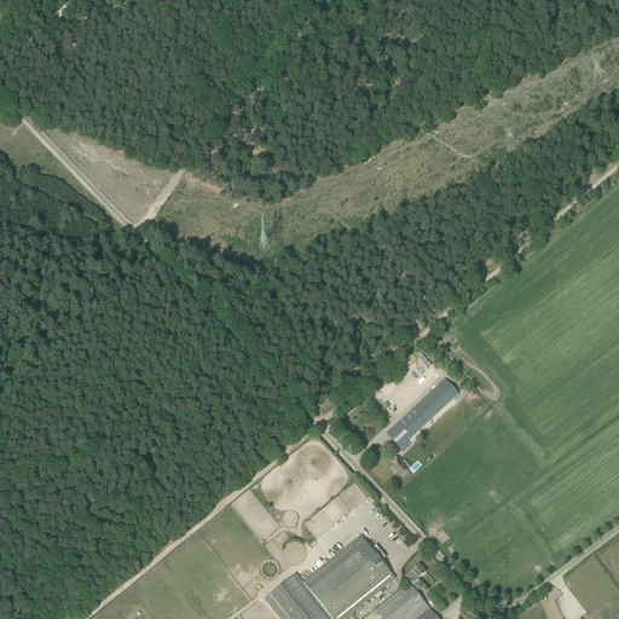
[(415,363),(422,369),(426,365),(423,362),(428,357),(423,351),(418,356),(420,358),(415,363)]
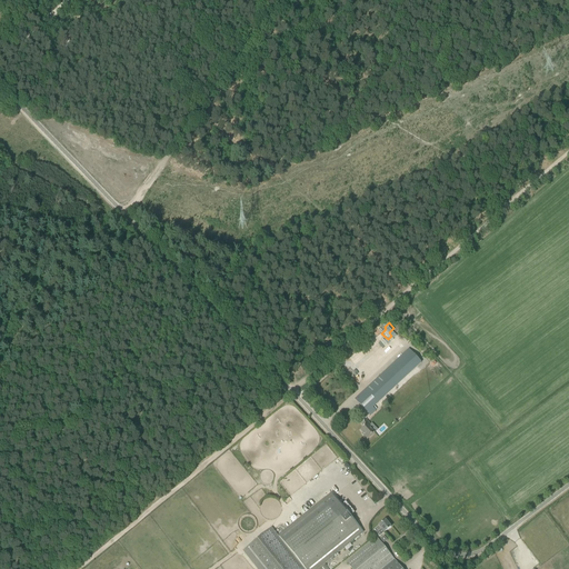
[(373,408),(421,362),(409,349),(355,399),(370,416),(376,410),(373,408)]
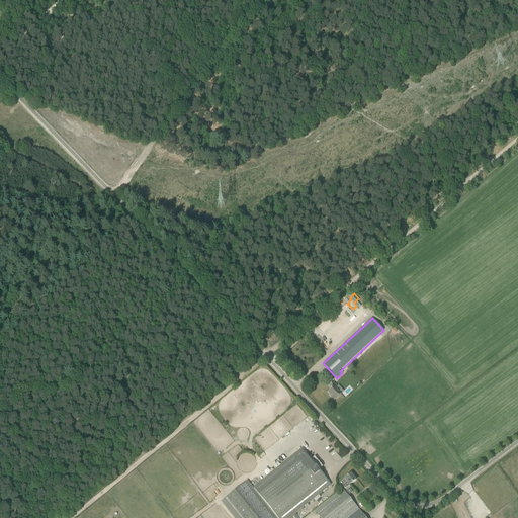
[(338,386),(337,385),(333,381),(329,385),(332,389),(328,392),(330,395),(334,400),(341,394),(336,389),(338,386)]
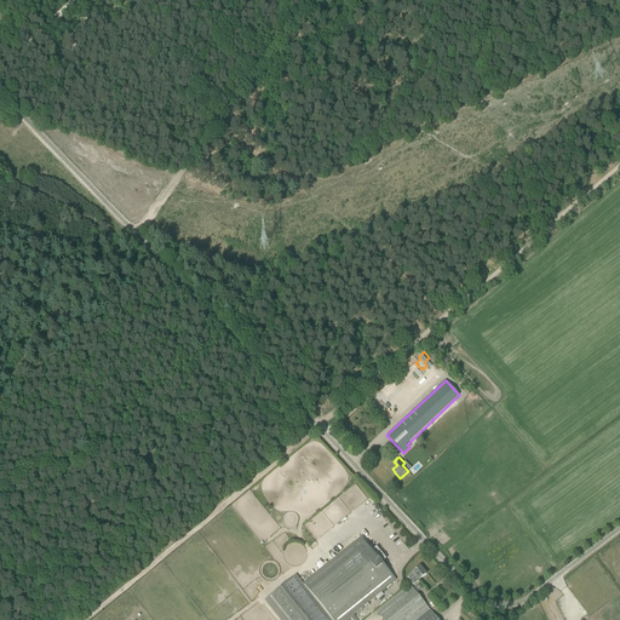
[(361,537),(304,583),(297,574),(265,600),(281,619),(345,619),(396,580),(361,537)]
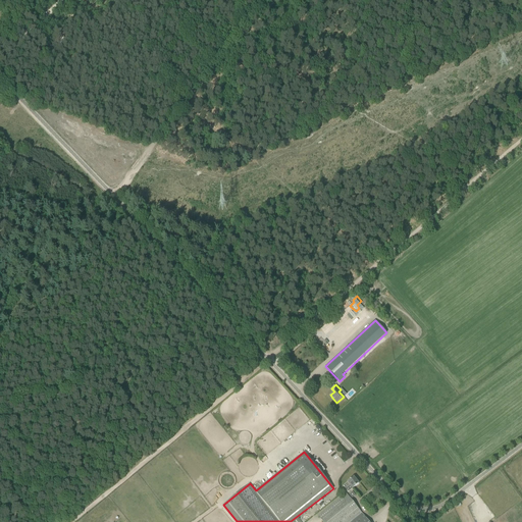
[(267,473),(271,477),(275,473),(271,469),(267,473)]
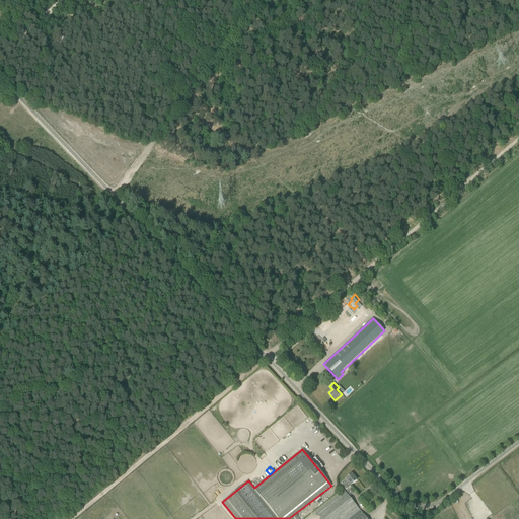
[(350,487),(357,480),(352,474),(346,479),(342,484),(344,487),(346,490),(350,486),(350,487)]
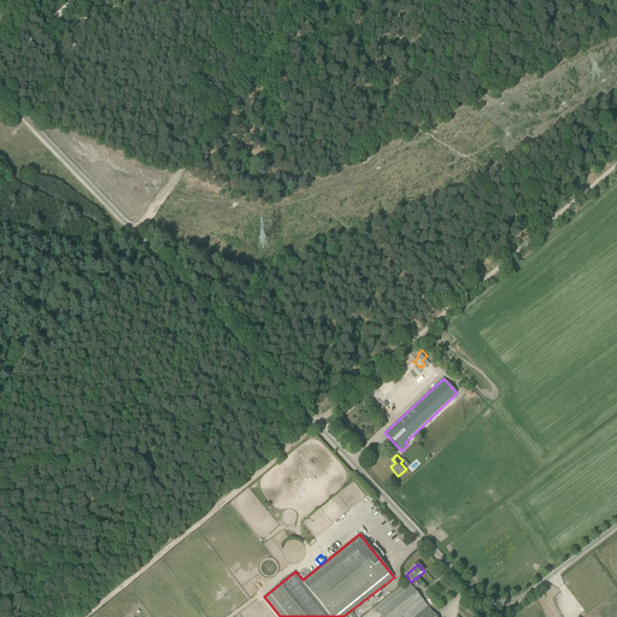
[(382,616),(435,616),(409,583),(376,610),(382,616)]
